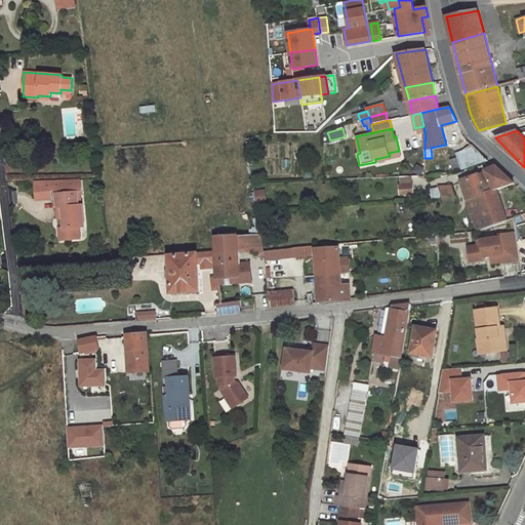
[(467,140),(465,136),(458,139),(458,143),(462,151),(456,153),(458,158),(457,159),(461,169),(461,170),(488,161),(467,140)]
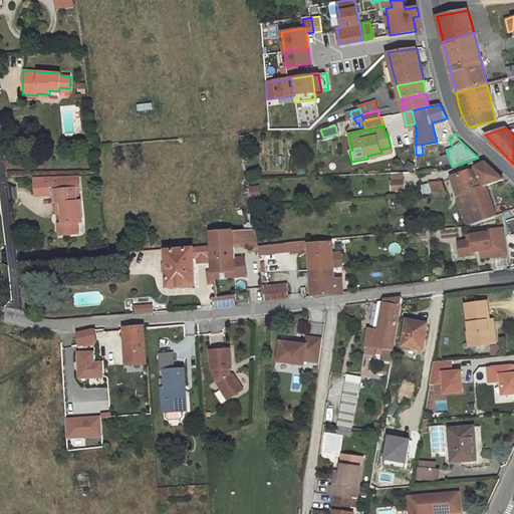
[(248,135),(240,137),(241,143),(249,142),(248,135)]
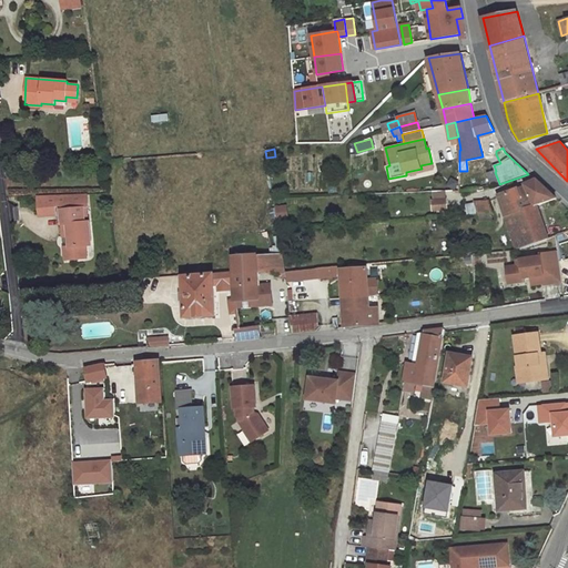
[(433,169),(432,163),(421,165),(422,169),(406,172),(406,175),(433,169)]
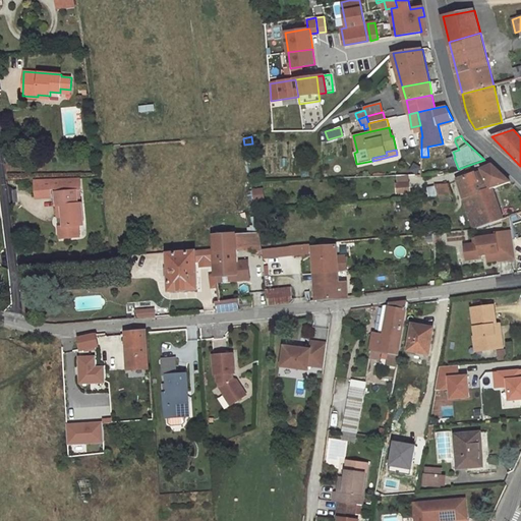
[(458,168),(454,158),(447,160),(450,169),(458,168)]
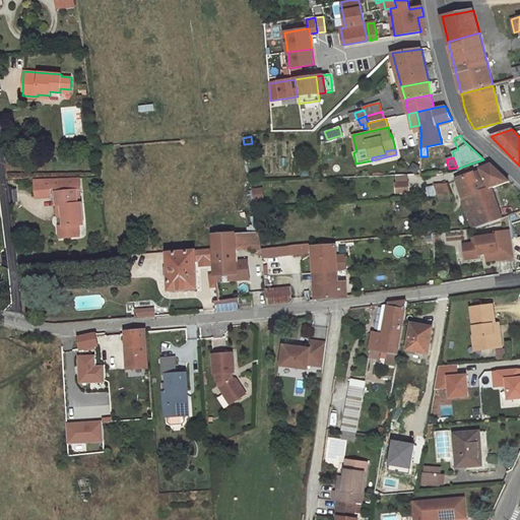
[(489,189),(491,188),(510,182),(492,165),(479,170),(488,187),(489,189)]
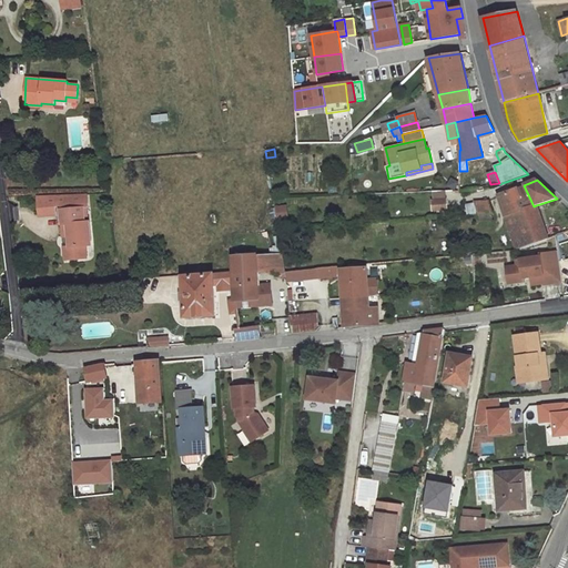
[(524,185),(518,188),(521,199),(517,200),(520,209),(524,208),(524,206),(533,204),(524,185)]
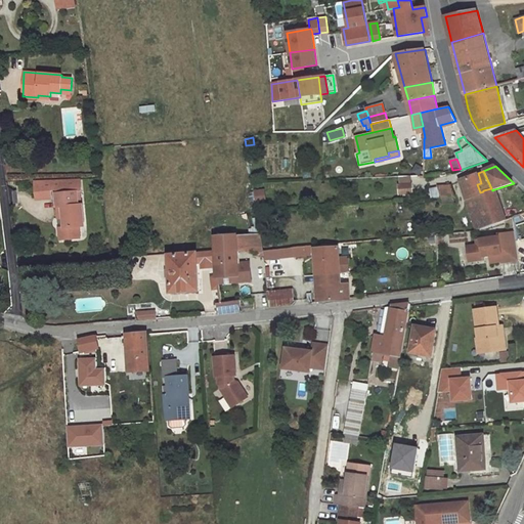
[(481,183),(478,173),(461,179),(461,181),(467,199),(480,193),(480,192),(477,184),(481,183)]
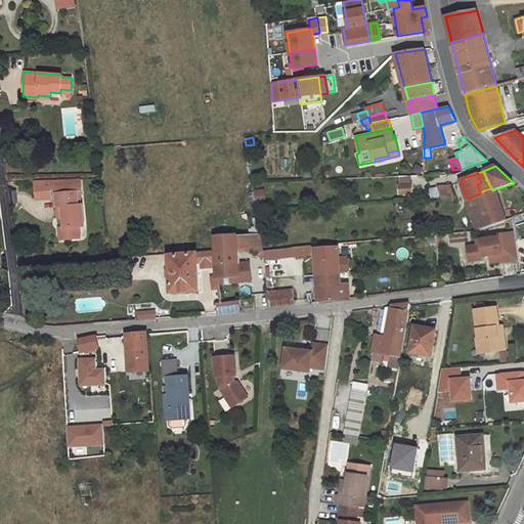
[(411,184),(411,176),(399,177),(400,185),(411,184)]
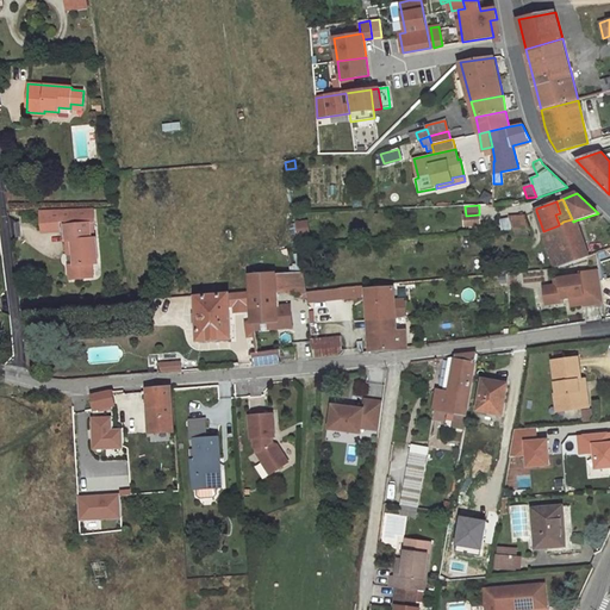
[(91,207),(39,212),(41,232),(60,230),(60,222),(64,222),(67,242),(73,242),(75,266),(69,266),(70,280),(93,278),(92,265),(99,263),(97,238),(89,238),(88,224),(92,223),(91,207)]
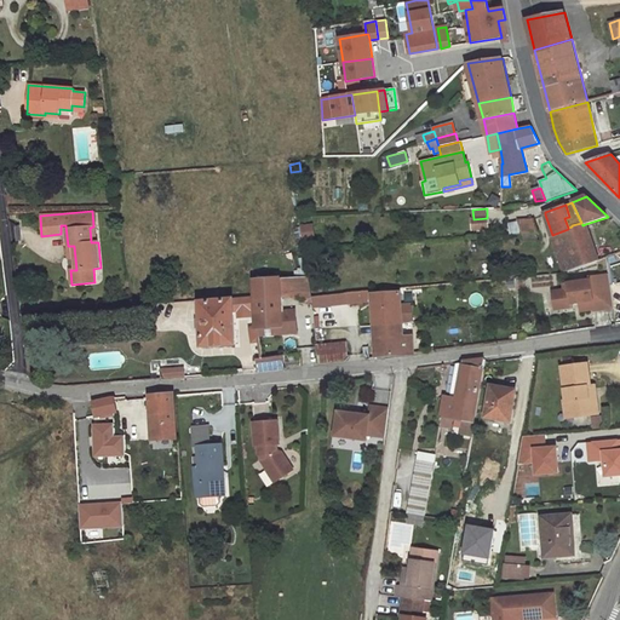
[(474,219),(471,219),(472,230),(488,229),(487,218),(474,219)]
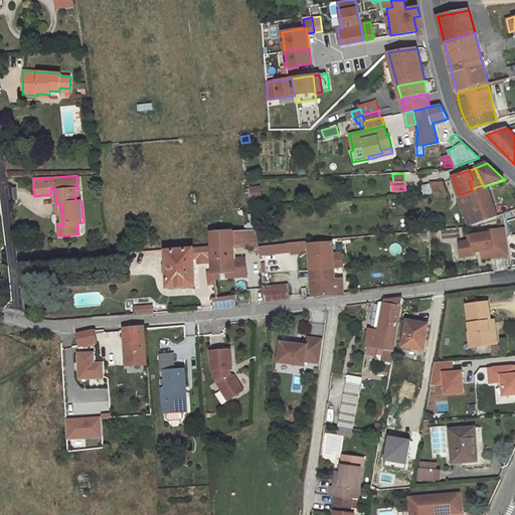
[(446,193),(448,192),(444,182),(431,183),(431,184),(434,193),(435,193),(446,193)]
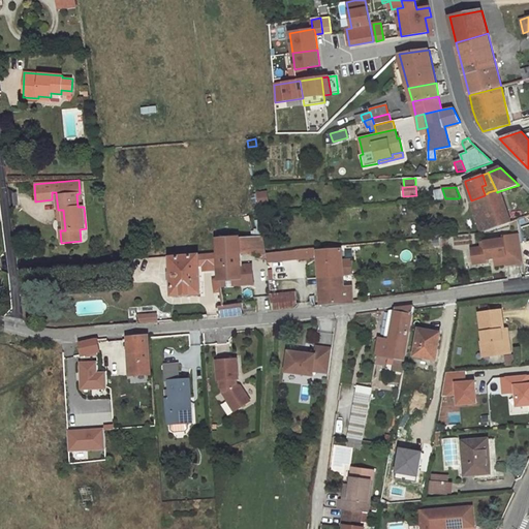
[(445,198),(442,189),(434,191),(435,199),(445,198)]
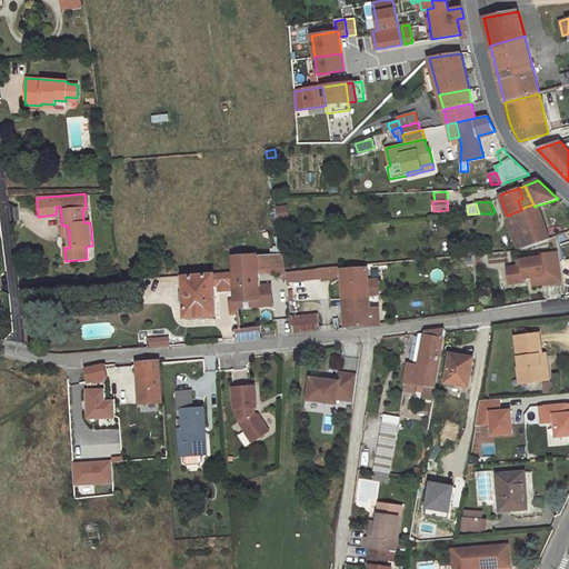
[(521,210),(507,216),(518,250),(522,248),(549,239),(537,206),(535,207),(533,205),(525,207),(525,208),(521,209),(521,210)]
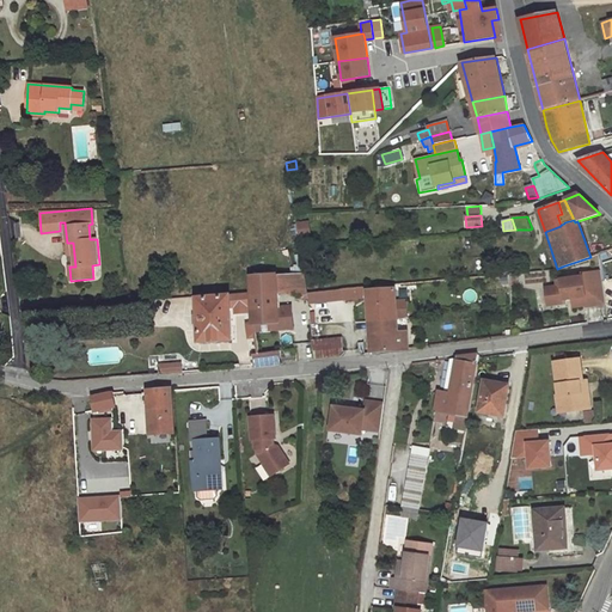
[(306,225),(297,226),(299,236),(307,234),(306,225)]
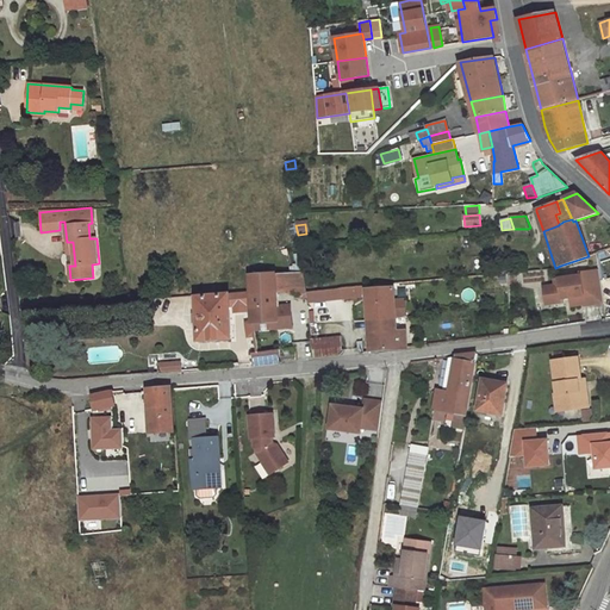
[(528,229),(515,229),(515,238),(528,237),(528,229)]
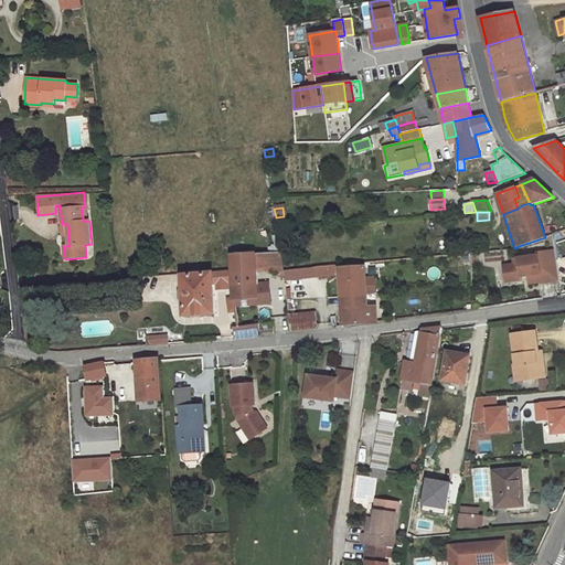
[(514,264),(503,266),(505,281),(522,279),(522,276),(529,275),(530,283),(541,281),(542,284),(560,281),(555,251),(537,253),(537,256),(513,258),(514,264)]
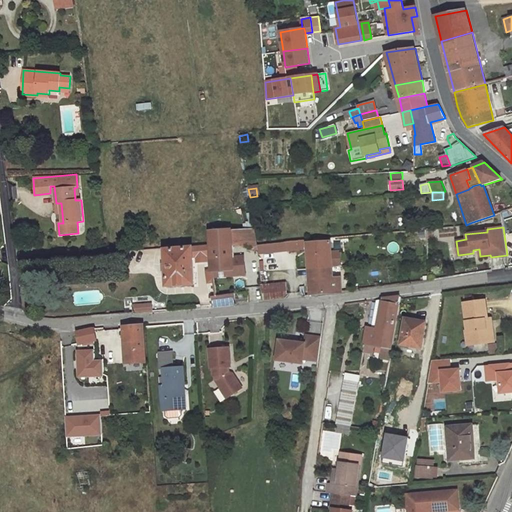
[(232,229),(209,231),(210,246),(211,246),(211,247),(233,245),(232,231),(232,229)]
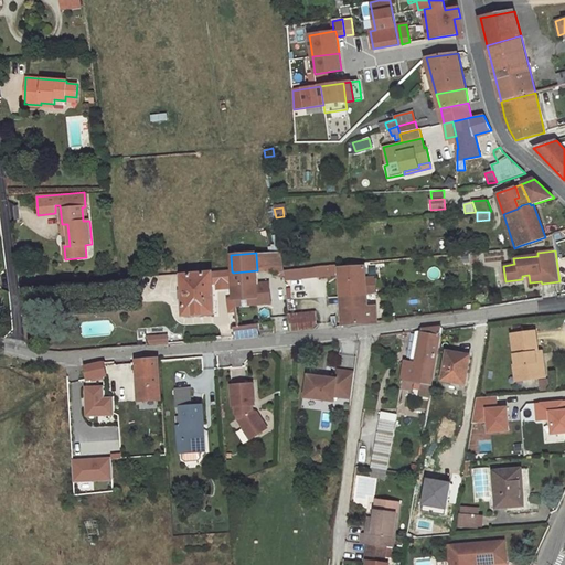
[(281,253),(269,254),(270,270),(284,269),(281,253)]
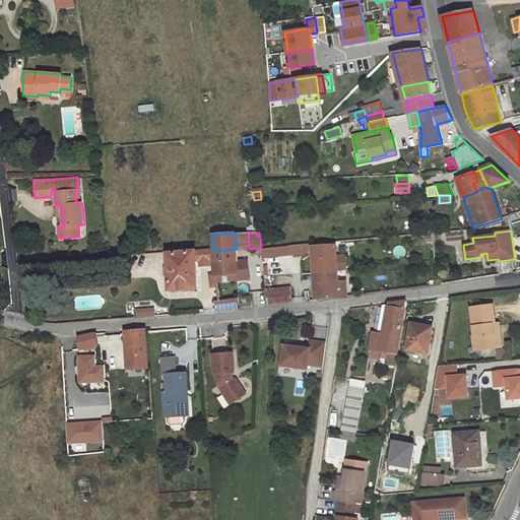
[(249,249),(248,234),(236,235),(237,249),(249,249)]
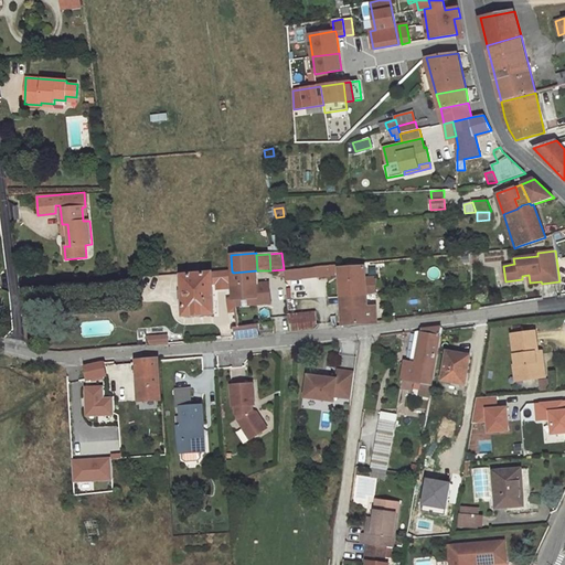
[(336,265),(315,267),(316,276),(336,275),(336,265)]
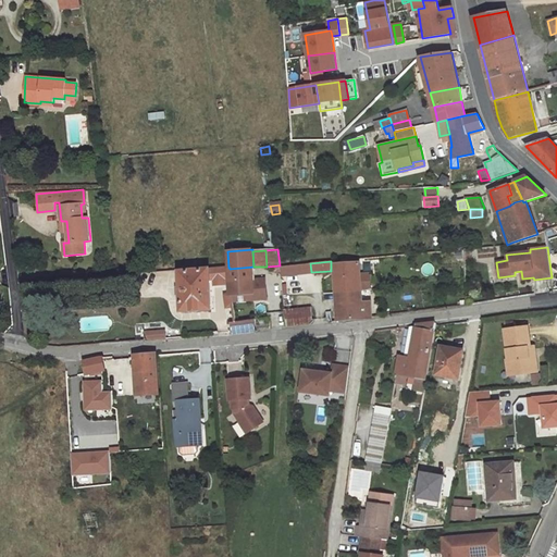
[(360,274),(359,262),(336,264),(335,264),(336,293),(361,291),(360,274)]
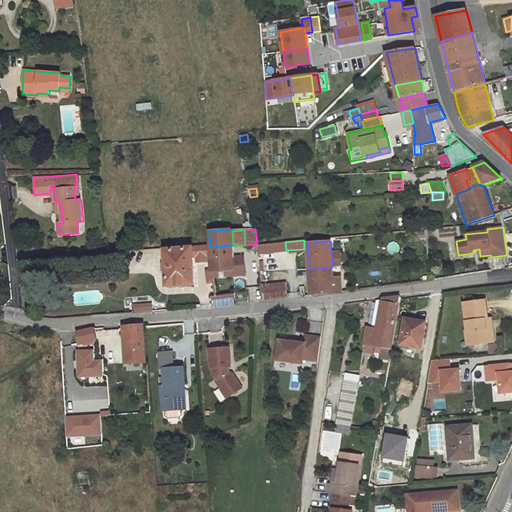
[(285,242),(257,246),(258,253),(286,250),(285,242)]
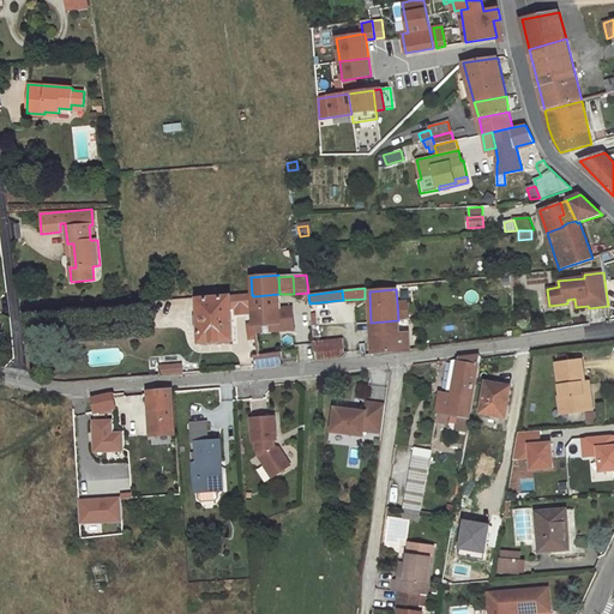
[(281,308),(280,294),(253,296),(253,306),(253,324),(254,324),(256,332),(262,332),(262,325),(278,324),(280,331),(294,330),(292,307),(281,308)]
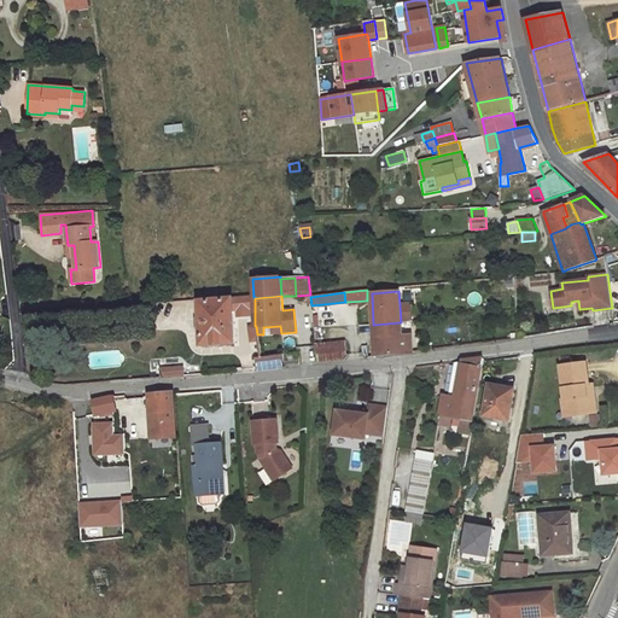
[(254,297),(200,302),(202,345),(234,343),(233,310),(238,310),(238,316),(250,316),(250,308),(255,308),(255,298),(255,297),(254,297)]
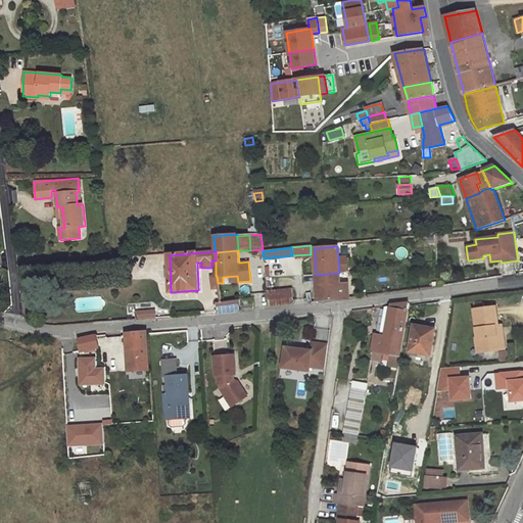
[(347,257),(338,257),(339,273),(348,272),(347,257)]
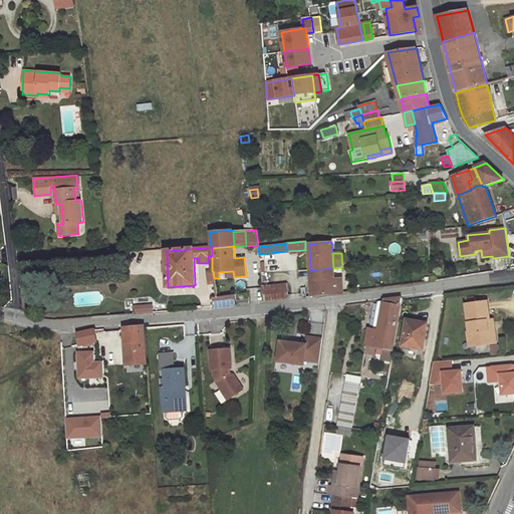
[(333,268),(310,270),(312,296),(342,293),(341,278),(333,279),(333,268)]
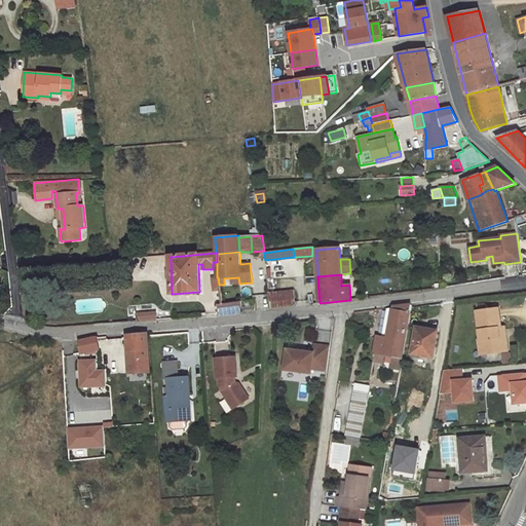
[(293,306),(291,291),(268,293),(269,305),(273,304),(273,307),(270,307),(270,308),(293,306)]
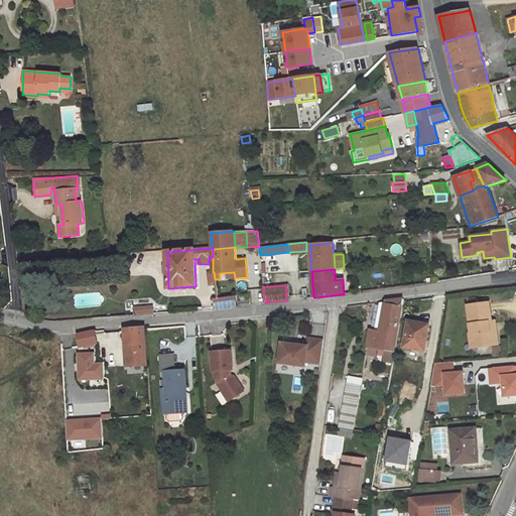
[(481,295),(467,297),(468,305),(487,302),(486,298),(482,298),(481,295)]
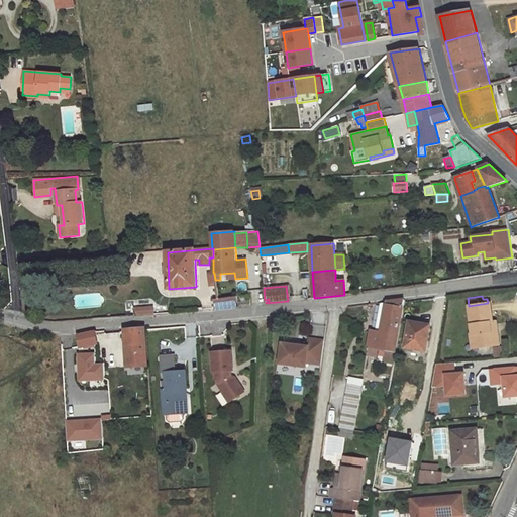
[(218,299),(214,299),(215,310),(237,307),(236,297),(218,299)]
